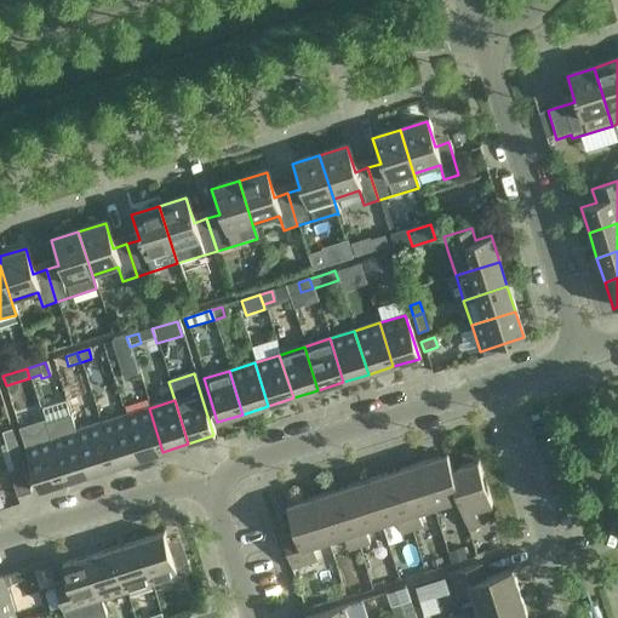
[(162,452),(149,408),(124,416),(138,459),(162,452)]
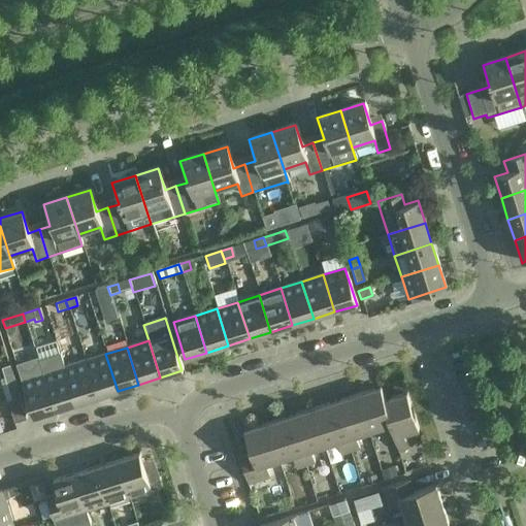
[(118,391),(105,354),(85,361),(96,398),(118,391)]
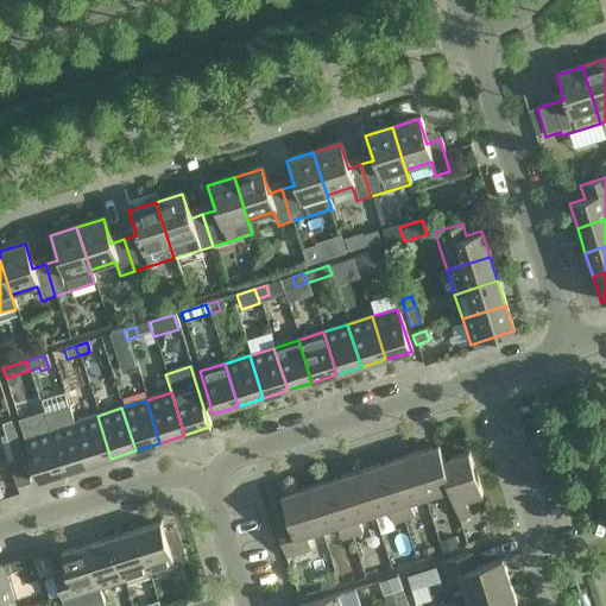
[(68,409),(43,416),(62,474),(87,466),(73,423),(68,409)]
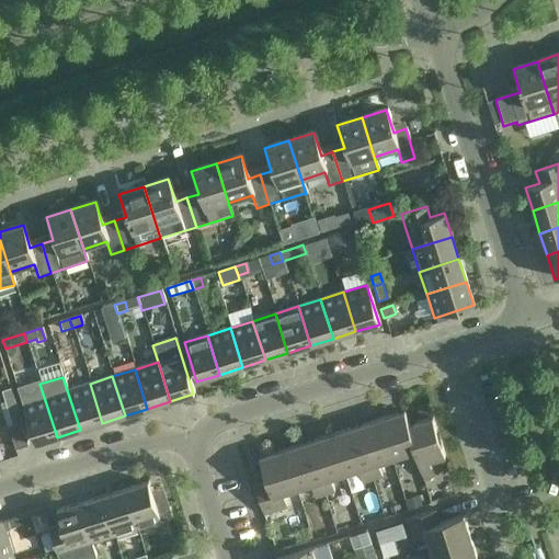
[(57,437),(40,384),(16,391),(34,444),(57,437)]
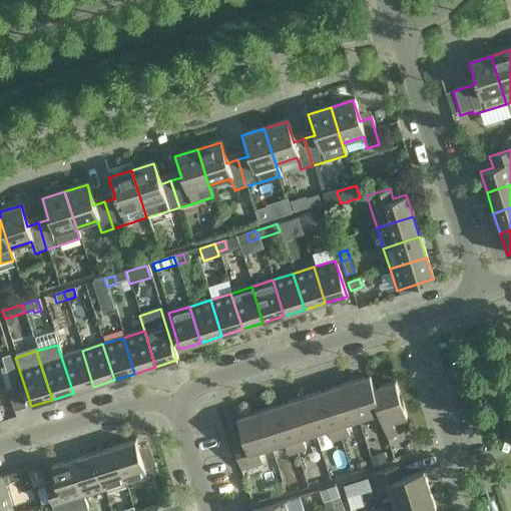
[(93,387),(82,351),(61,357),(73,393),(93,387)]
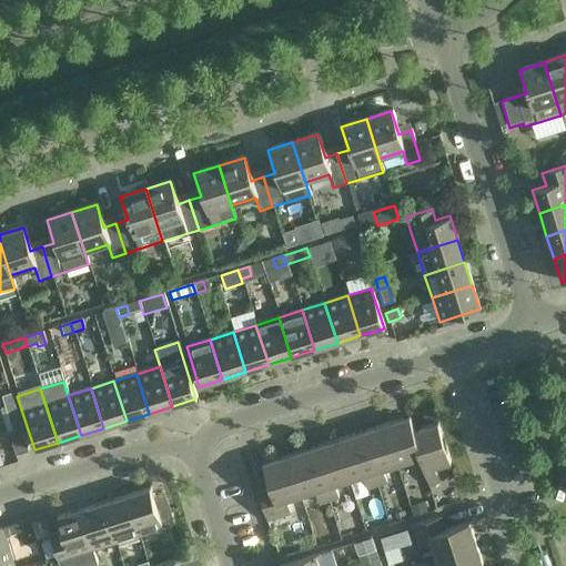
[(13,405),(10,394),(1,397),(4,408),(13,405)]
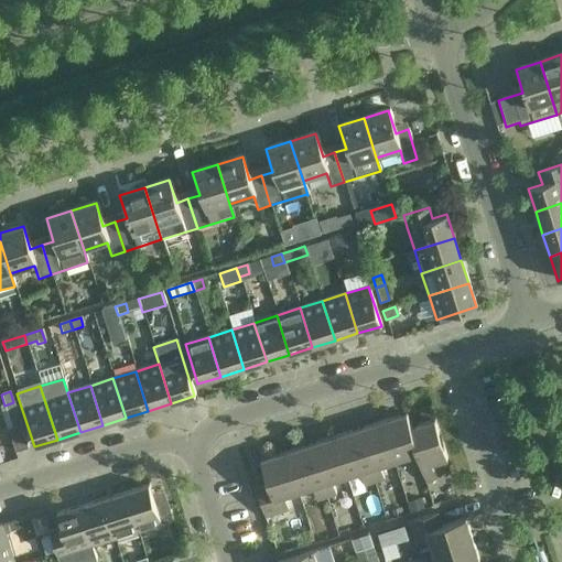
[(20,425),(13,402),(4,406),(8,415),(11,428),(20,425)]
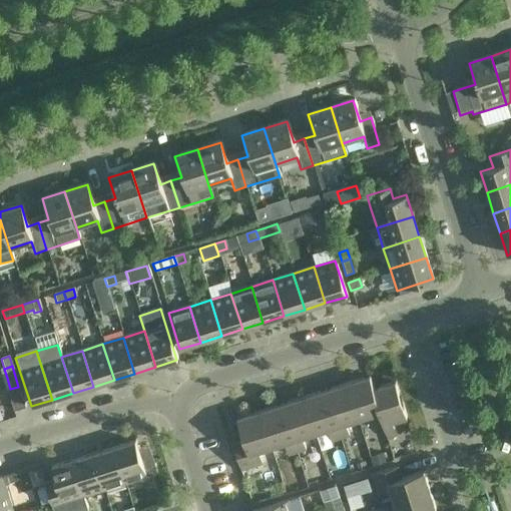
[(368,378),(346,385),(357,421),(370,417),(374,429),(382,427),(386,439),(387,439),(368,378)]
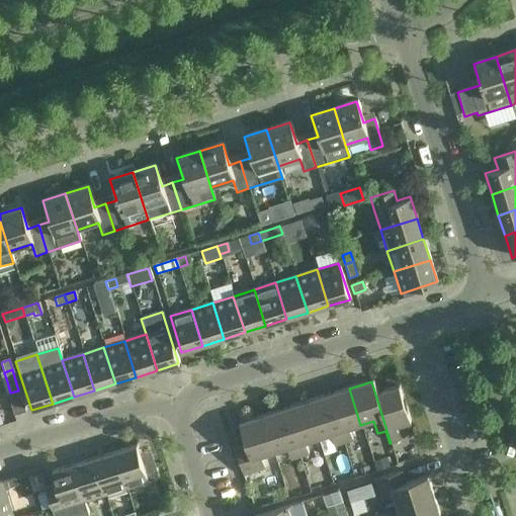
[(372,381),(371,381),(391,443),(400,440),(396,428),(410,423),(398,387),(376,394),(372,381)]
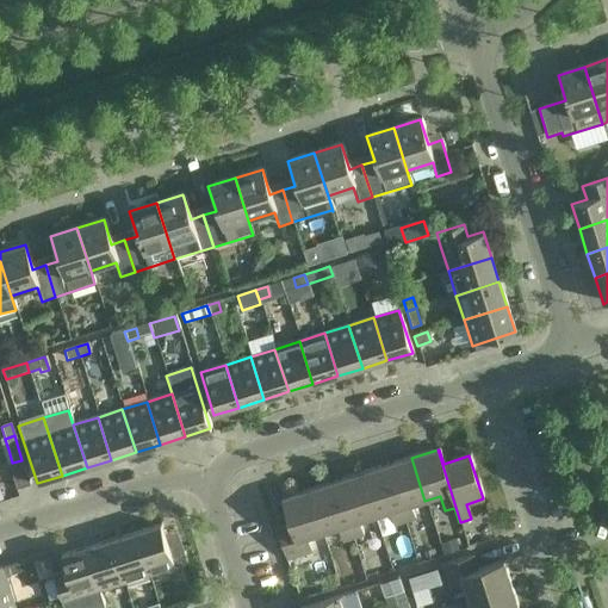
[(411,458),(385,466),(404,523),(415,520),(410,506),(425,501),(411,458)]
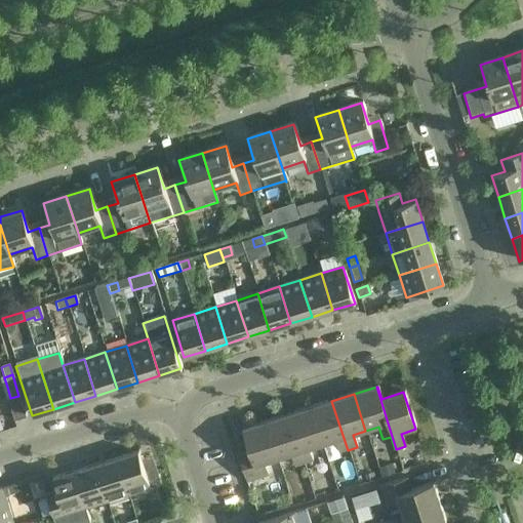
[(26,417),(18,396),(10,398),(6,400),(13,421),(26,417)]
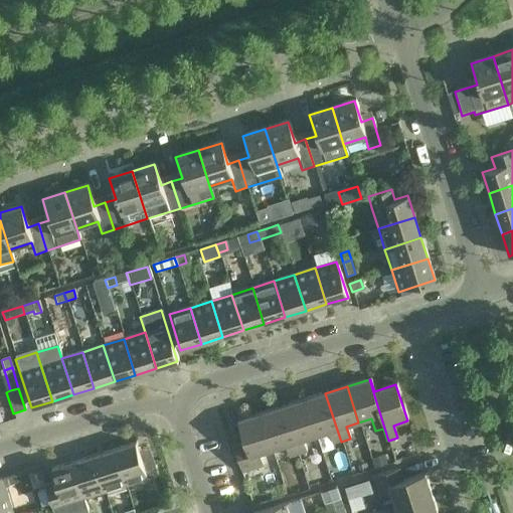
[(325,393),(304,400),(315,436),(328,432),(332,445),(341,442),(325,393)]
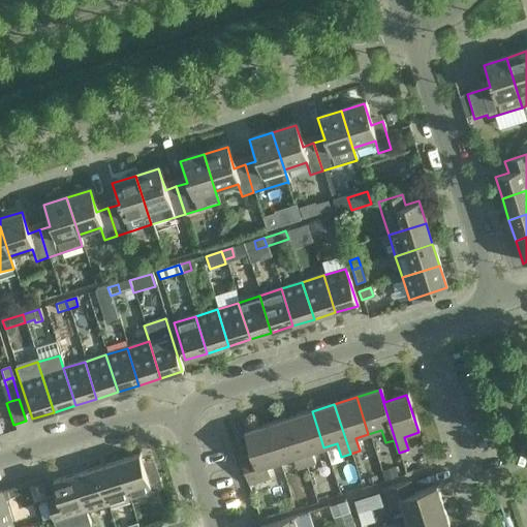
[(312,411),(289,417),(305,468),(314,465),(310,452),(323,447),(312,411)]
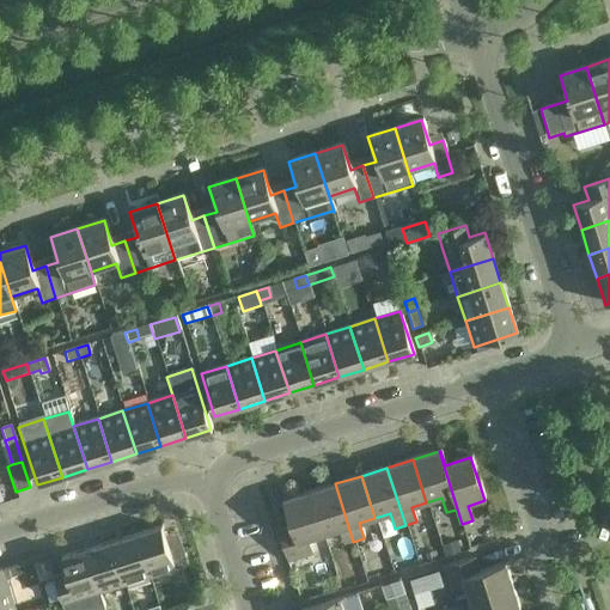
[(335,483),(309,492),(323,535),(337,530),(342,546),(353,542),(335,483)]
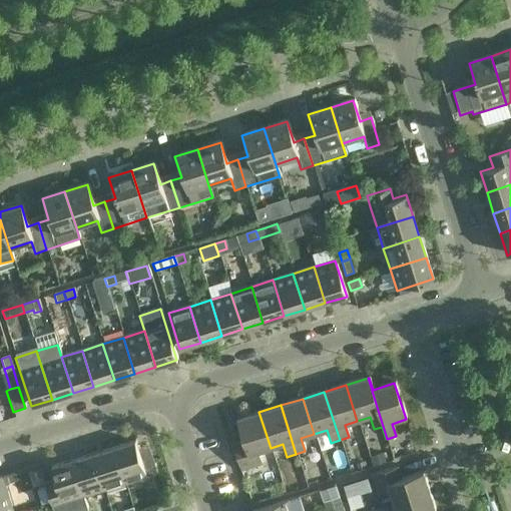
[(271,448),(259,412),(235,420),(243,443),(232,447),(239,472),(262,465),(258,452),(271,448)]
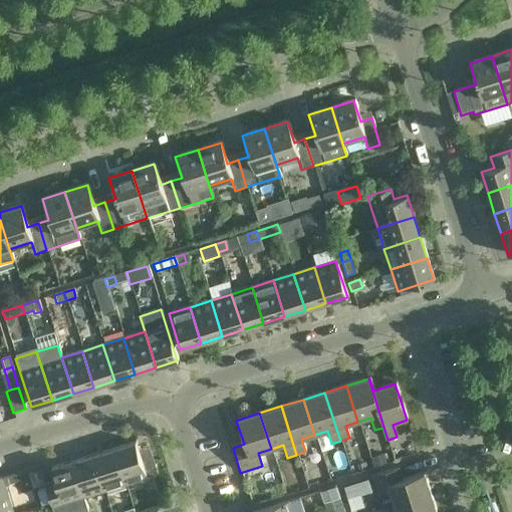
[(135,443),(113,449),(124,485),(157,475),(154,466),(144,470),(135,443)]
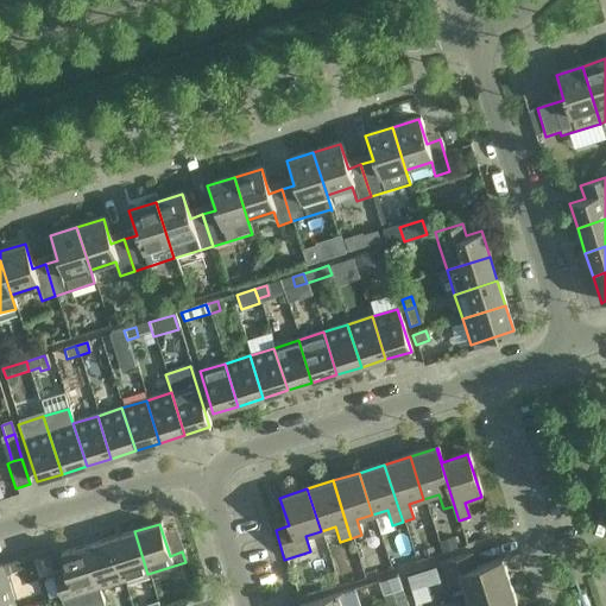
[(134,531),(109,540),(122,582),(147,574),(134,531)]
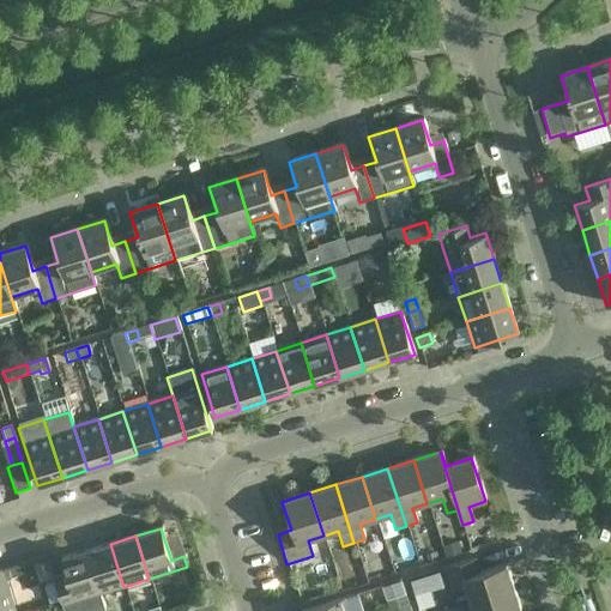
[(110,544),(85,551),(100,594),(123,587),(110,544)]
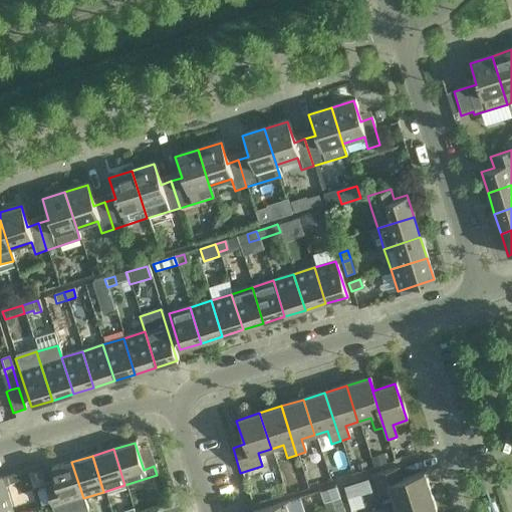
[(83,498),(71,462),(50,469),(54,482),(43,485),(51,508),(61,505),(83,498)]
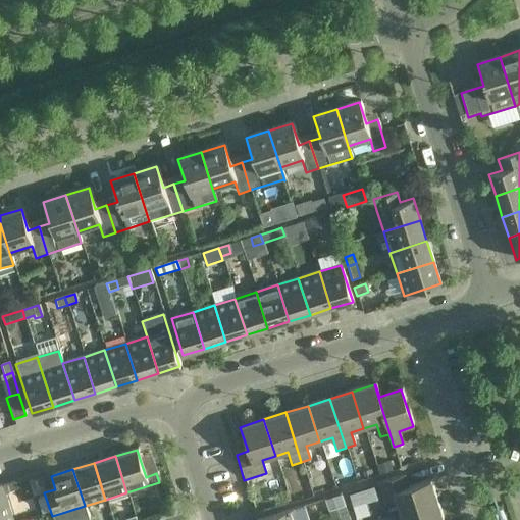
[(397,502),(401,515),(437,504),(429,480),(406,488),(402,476),(376,484),(383,506),(397,502)]
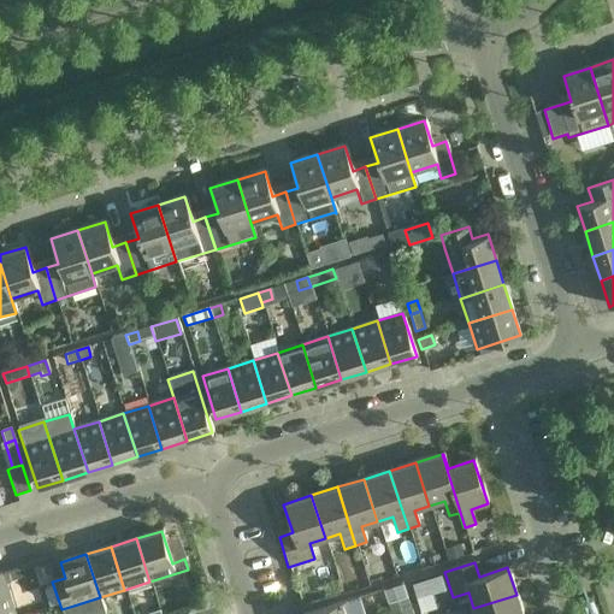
[(13,613),(1,573),(0,573),(0,613),(13,613)]
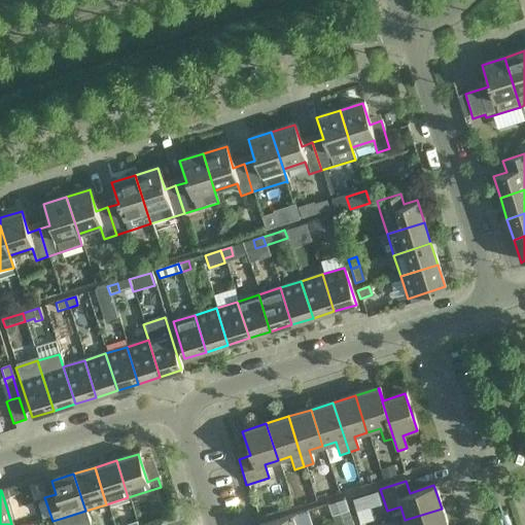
[(446,524),(442,509),(405,520),(406,524),(446,524)]
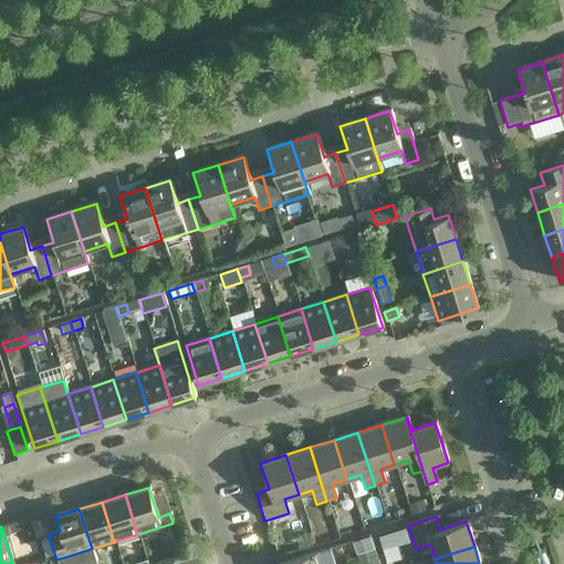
[(333,563),(329,550),(284,563),(333,563)]
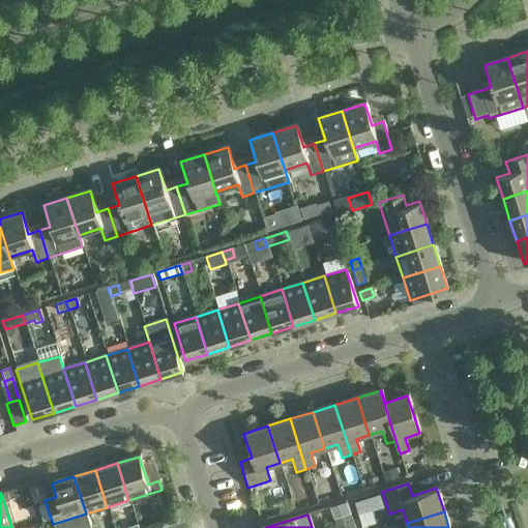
[(352,525),(349,515),(332,520),(334,527),(344,527),(352,525)]
